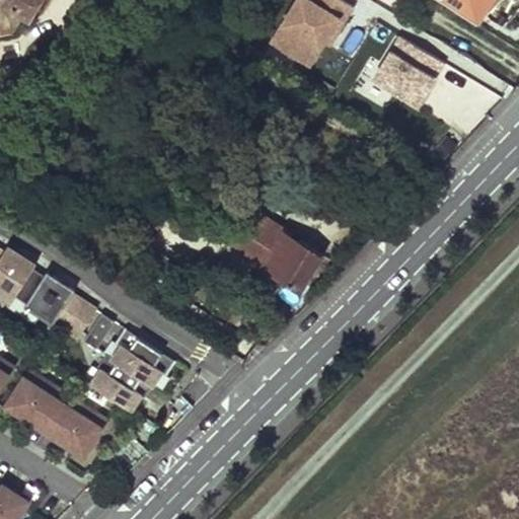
[(0,0),(0,30),(13,28),(23,11),(29,15),(39,0),(0,0)]
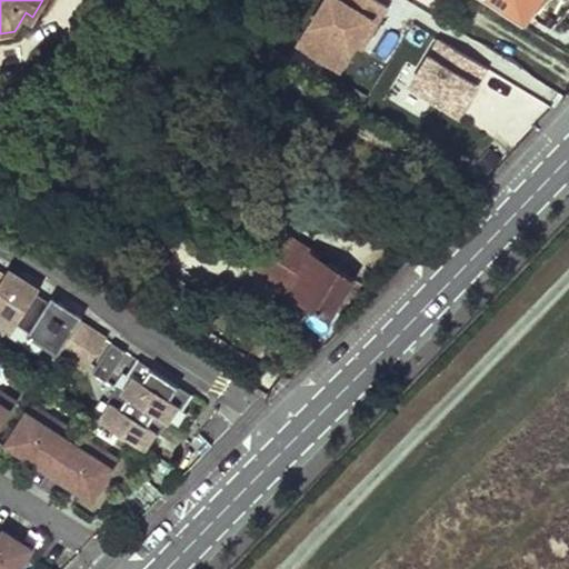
[(319,0),(295,48),(340,77),(388,7),(376,0),(319,0)]
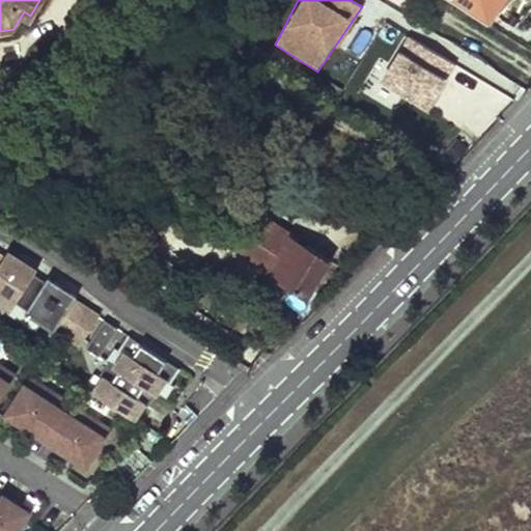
[(515,0),(451,0),(501,27),(515,0)]
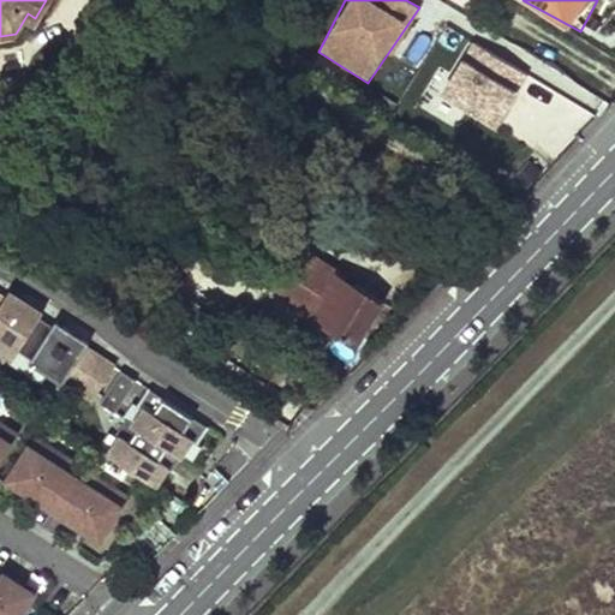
[(398,87),(489,145),(520,94),(417,31),(410,43),(419,49),(398,87)]
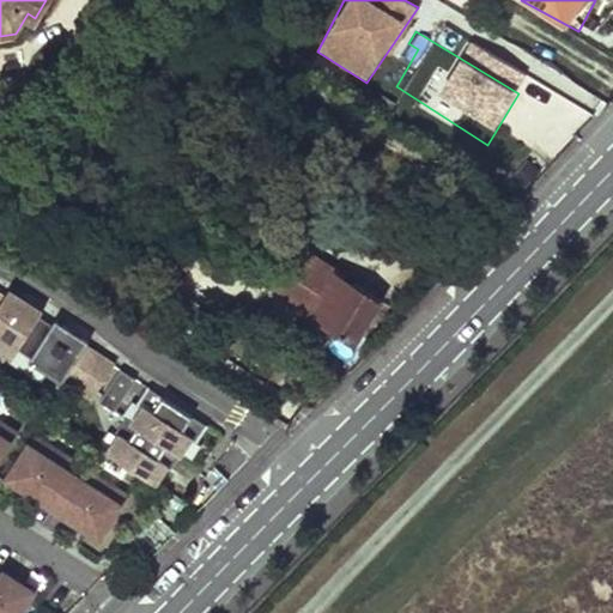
[(563,152),(584,105),(530,82),(509,127),(563,152)]
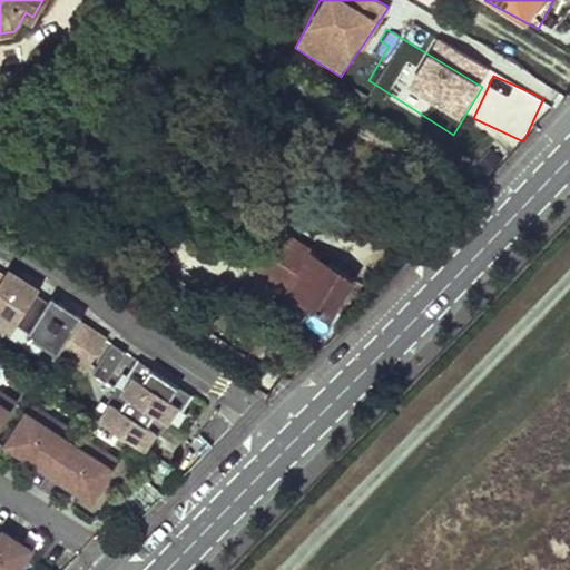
[(254,272),(331,320),(355,279),(278,231),(273,239),(236,216),(220,241),(258,264),(254,272)]
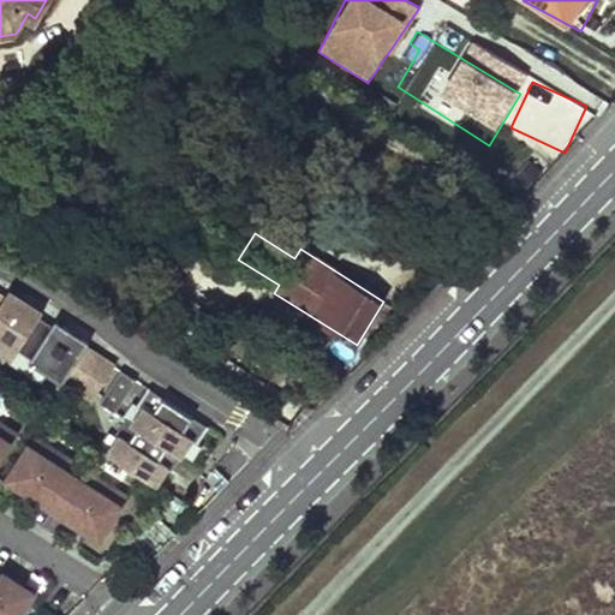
[(233,268),(274,293),(279,285),(238,260),(233,268)]
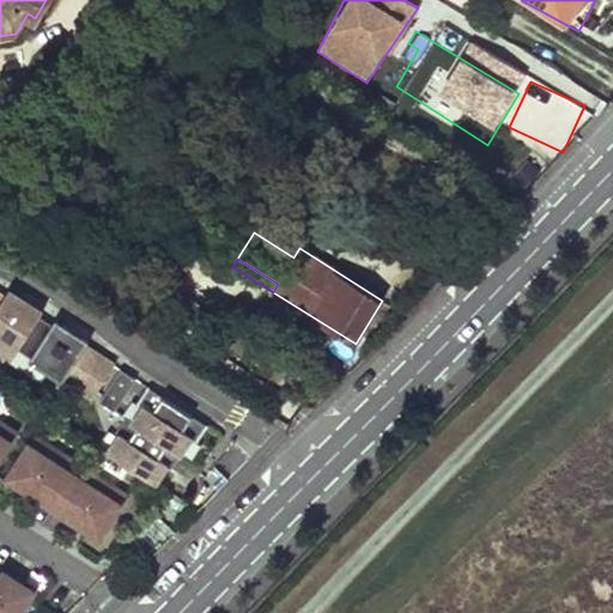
[(8,292),(5,298),(0,295),(0,345),(14,354),(18,351),(40,319),(42,314),(37,309),(11,293),(8,292)]
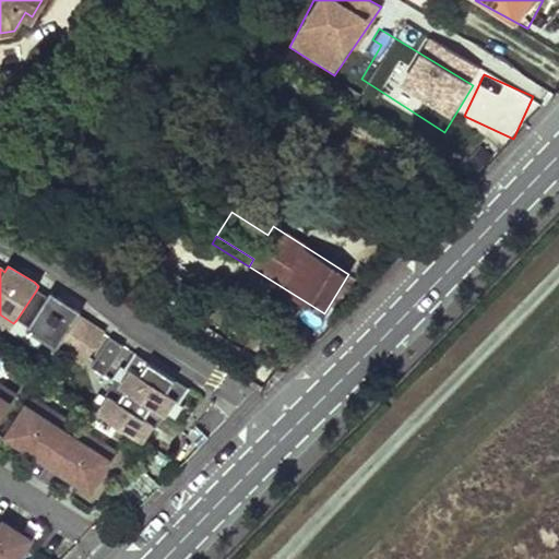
[(50,293),(48,297),(36,290),(16,320),(27,328),(26,331),(57,349),(58,347),(78,317),(82,312),(74,307),(74,308),(50,293)]
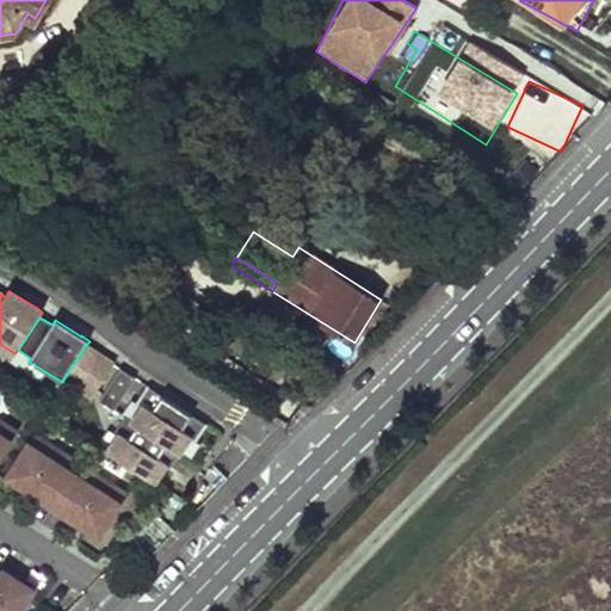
[(113,365),(86,347),(63,380),(82,392),(92,397),(113,365)]
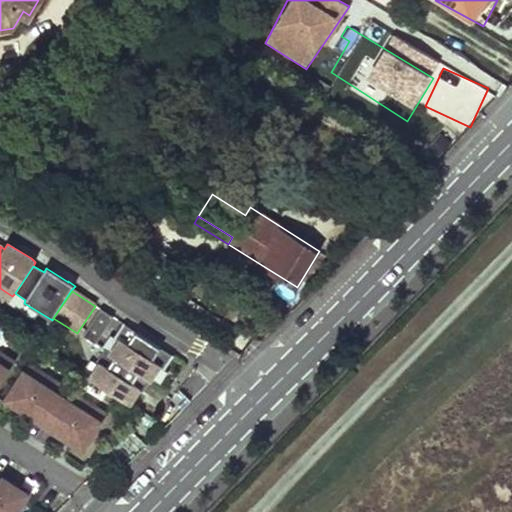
[(99,309),(82,335),(103,350),(121,323),(99,309)]
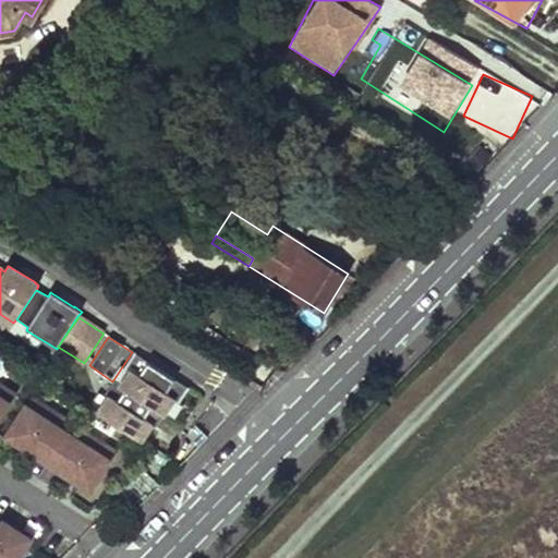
[(126,368),(131,371),(122,385),(114,379),(105,395),(109,397),(98,412),(116,424),(143,440),(152,426),(156,428),(174,400),(178,402),(187,388),(176,380),(147,362),(136,354),(126,368)]
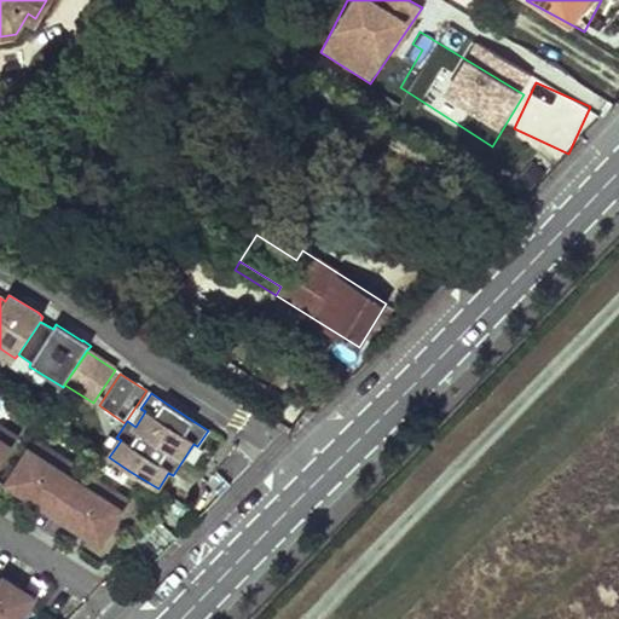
[(0,464),(17,438),(3,428),(0,431),(0,464)]
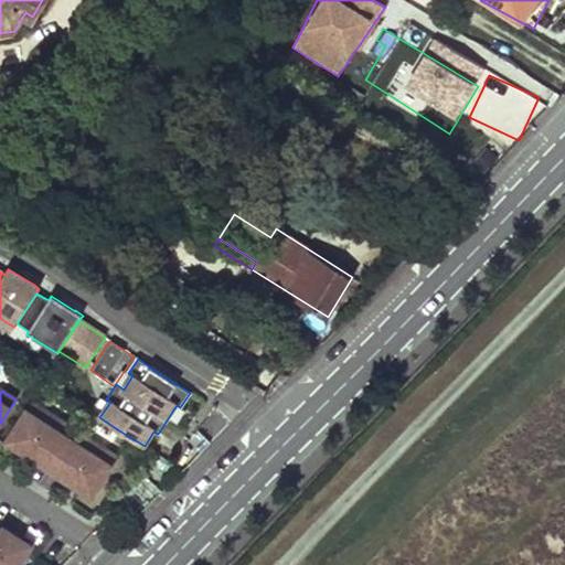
[(36,460),(41,455),(53,462),(75,429),(61,422),(60,424),(44,414),(46,412),(32,403),(8,441),(36,460)]
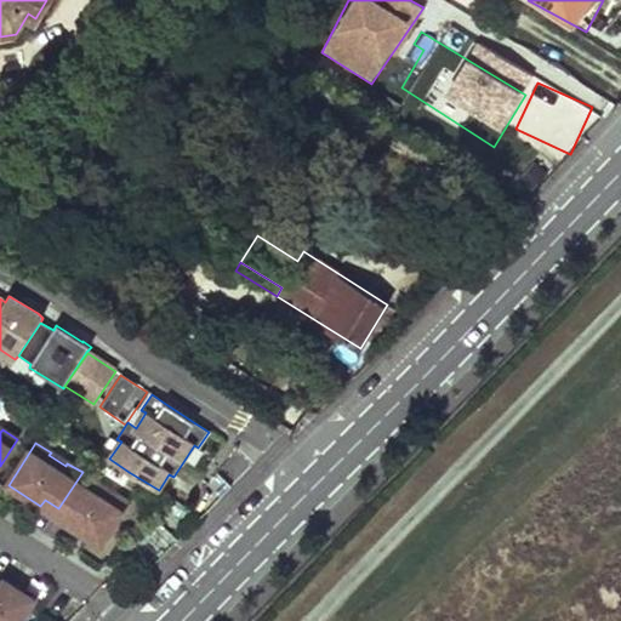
[(51,453),(49,455),(66,466),(67,463),(51,453)]
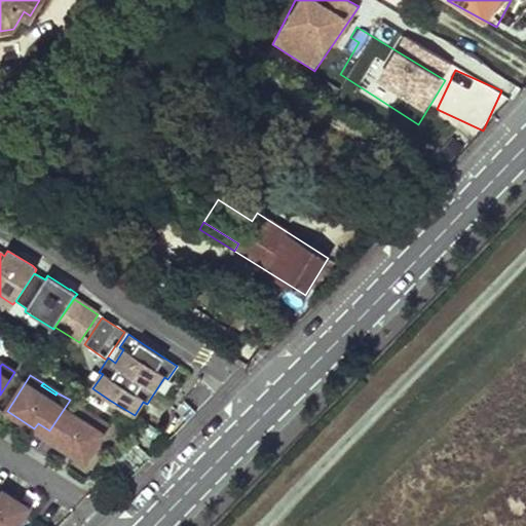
[(62,439),(59,444),(85,461),(109,425),(96,417),(95,419),(81,411),(82,408),(70,400),(49,430),(62,439)]
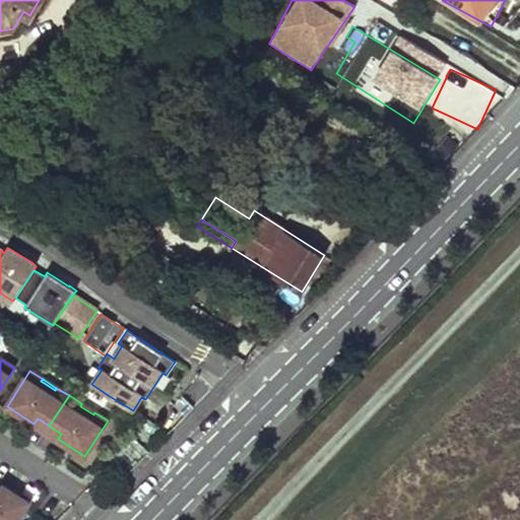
[(81,403),(80,406),(93,414),(94,412),(81,403)]
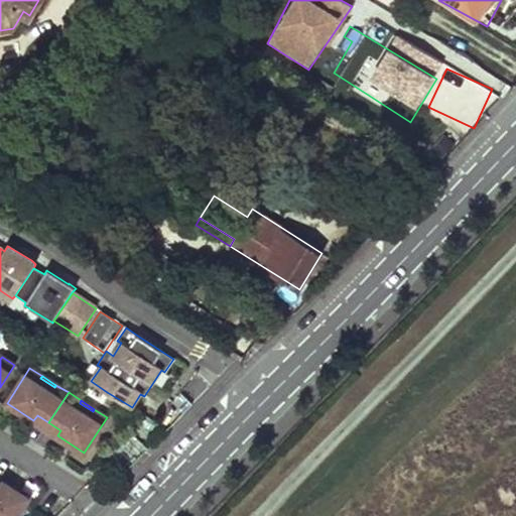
[(1,481),(0,482),(0,515),(16,515),(28,497),(1,481)]
